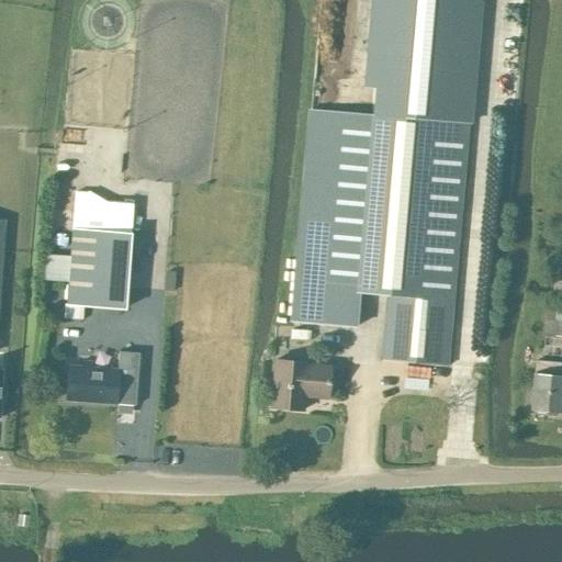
[(311,110),(291,321),(352,326),(356,292),(386,295),(381,359),(446,364),(468,124),(470,125),(481,0),(372,0),(364,89),(377,90),(374,116),(311,110)]
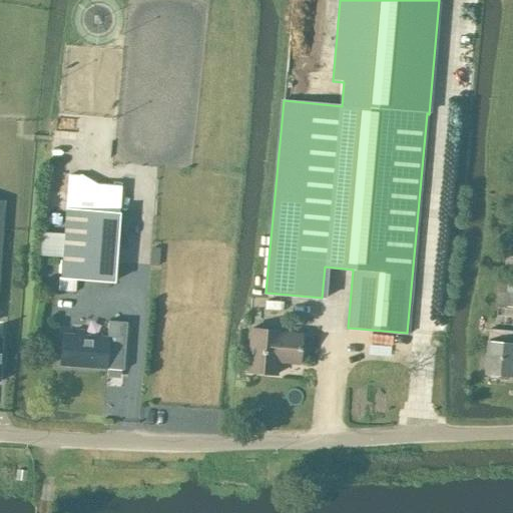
[(76,280),(113,283),(118,212),(120,212),(121,186),(81,183),(81,177),(67,176),(63,233),(40,232),(38,255),(62,257),(60,279),(76,280)]
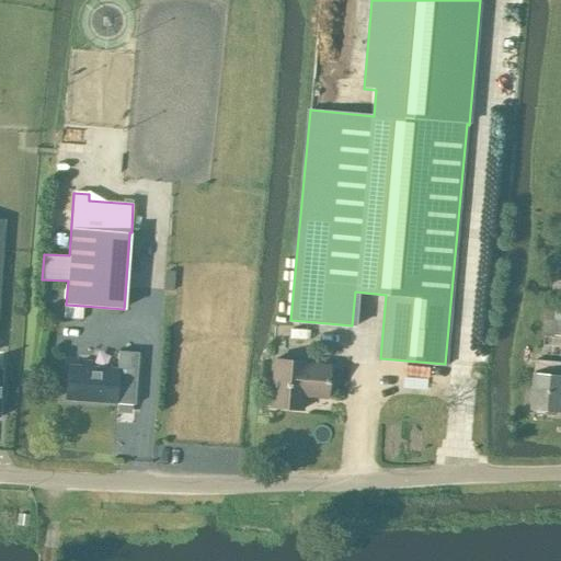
[(551,289),(560,290),(560,281),(552,281),(551,289)]
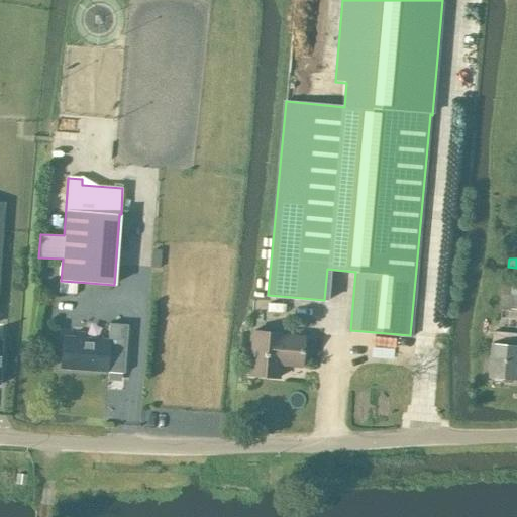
[(61,281),(60,294),(76,295),(77,282),(61,281)]
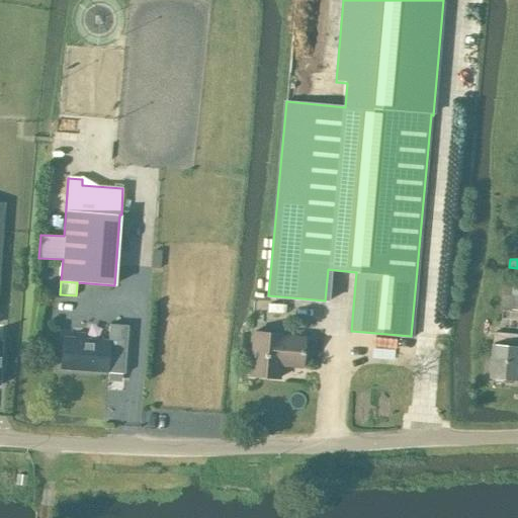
[(517,295),(501,295),(500,309),(517,310),(517,295)]
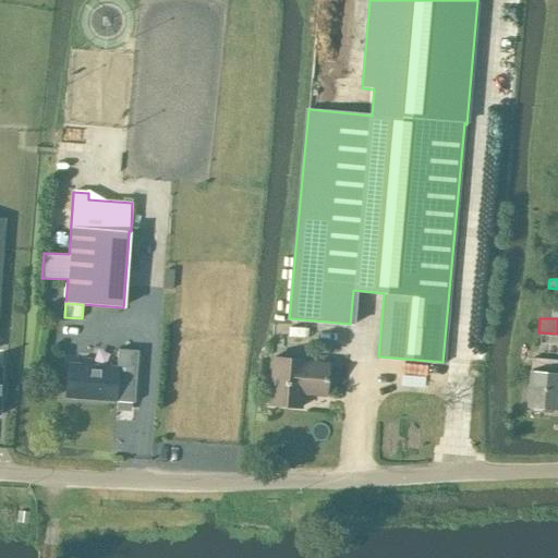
[(116,366),(92,365),(92,360),(82,360),(81,365),(68,364),(65,398),(134,401),(136,350),(117,349),(116,366)]
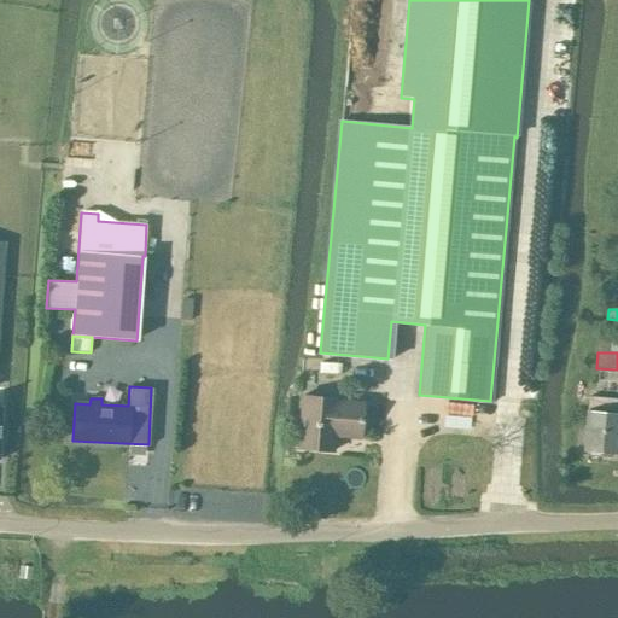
[(359,439),(362,402),(301,397),(297,447),(333,450),(334,437),(359,439)]
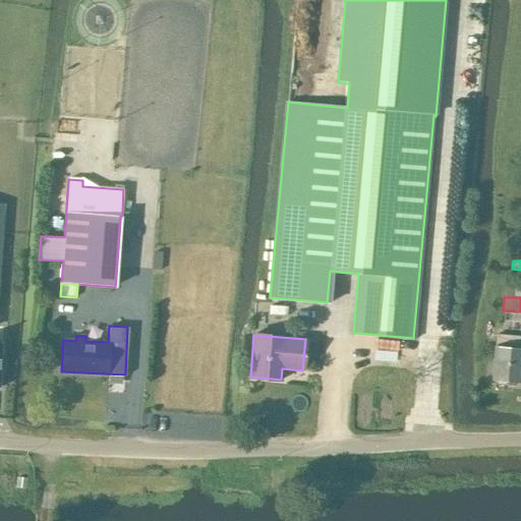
[(520,381),(520,362),(520,337),(496,335),(491,378),(520,381)]
